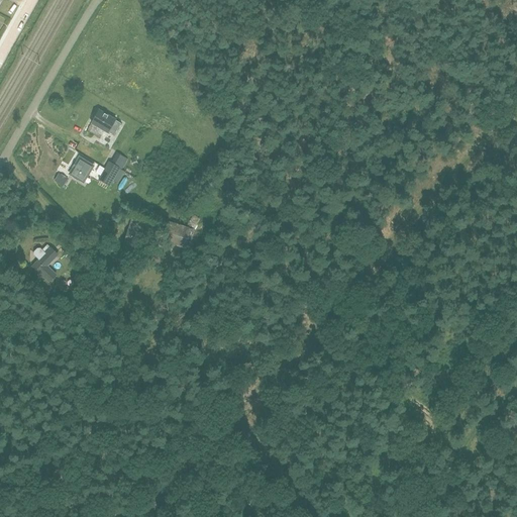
[(119,121),(114,119),(98,110),(91,122),(107,131),(114,135),(118,127),(116,126),(119,121)]
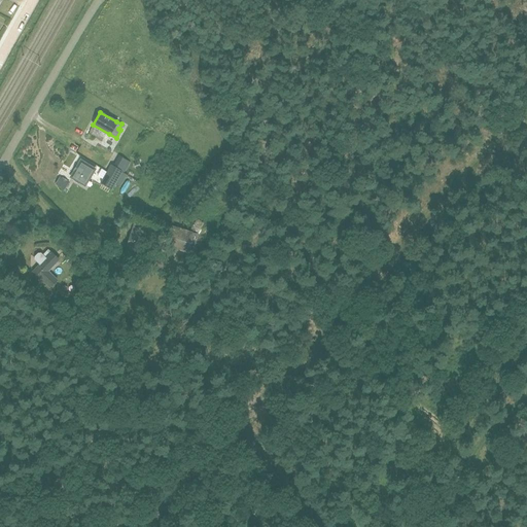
[(74,171),(70,177),(74,179),(74,180),(78,183),(79,182),(84,185),(95,169),(80,161),(77,165),(77,164),(73,170),(74,171)]
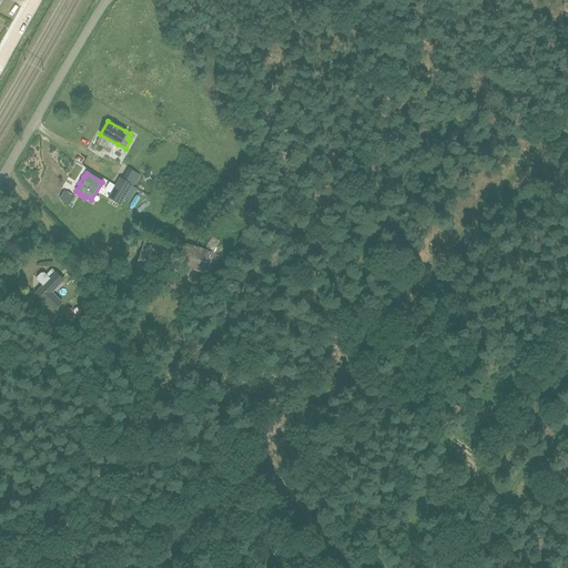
[(119,178),(108,196),(120,204),(131,184),(119,178)]
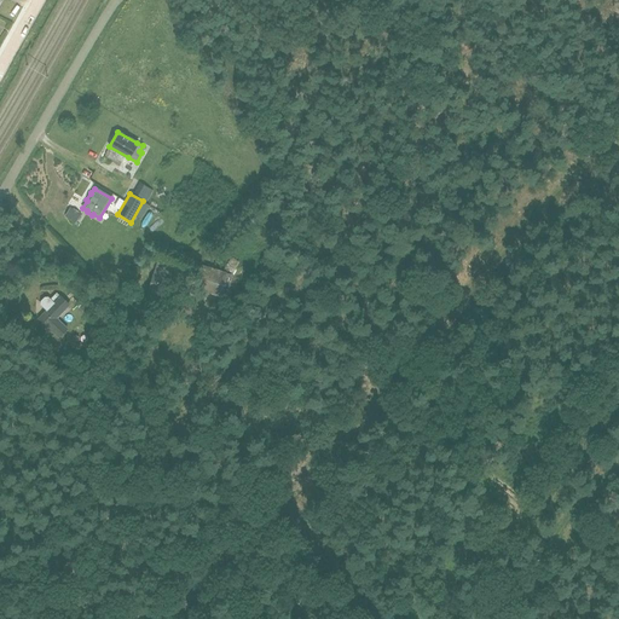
[(71,209),(68,207),(64,214),(74,220),(77,213),(75,212),(75,210),(71,208),(71,209)]
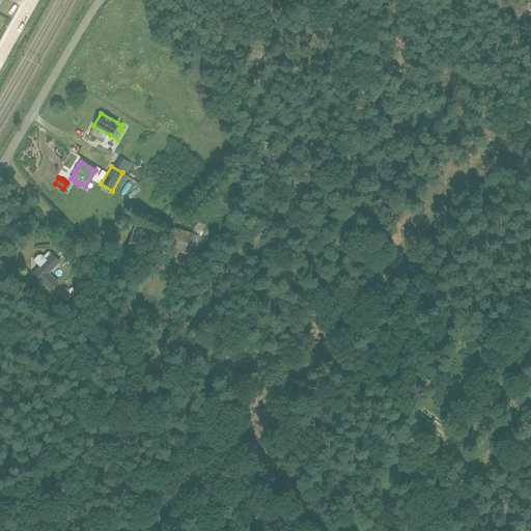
[(166,249),(190,254),(193,245),(197,246),(206,225),(197,220),(198,219),(190,216),(183,228),(191,231),(191,232),(172,227),(166,249)]
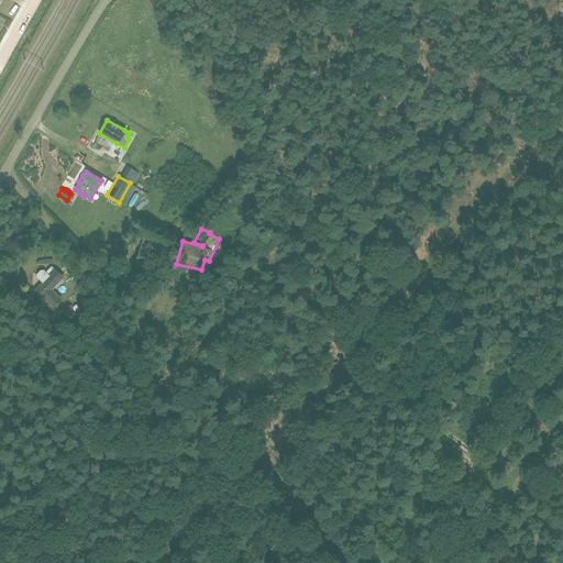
[(179,245),(154,239),(143,235),(139,249),(140,249),(135,263),(151,267),(155,255),(150,253),(151,249),(176,255),(179,245)]
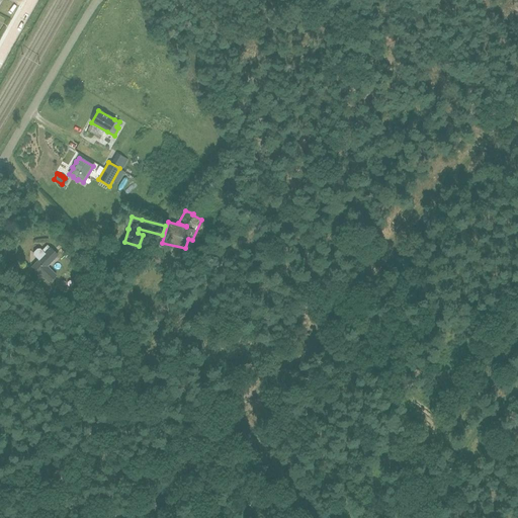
[(59,255),(51,248),(48,245),(42,250),(40,248),(37,248),(33,252),(33,254),(38,260),(32,266),(42,276),(50,283),(58,275),(49,266),(59,255)]
